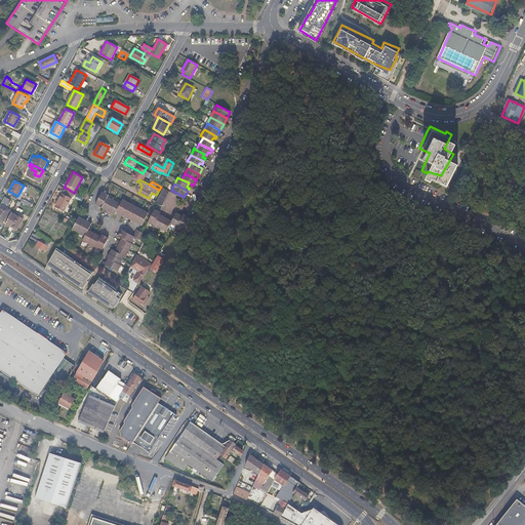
[(55,206),(65,211),(74,193),(66,188),(55,206)]
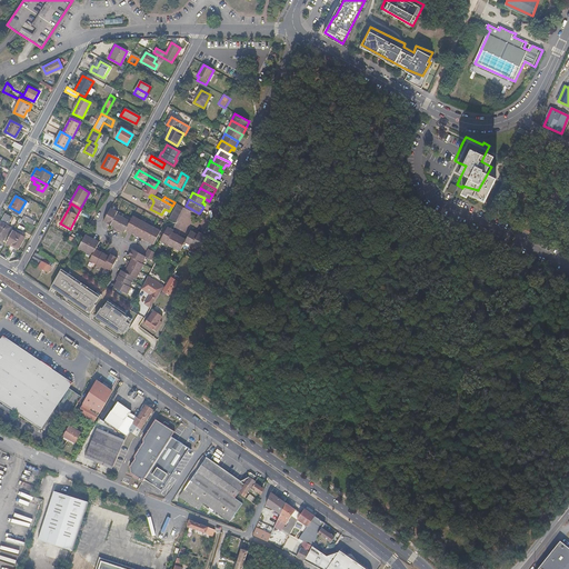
[(113,209),(106,222),(113,227),(119,216),(120,212),(113,209)]
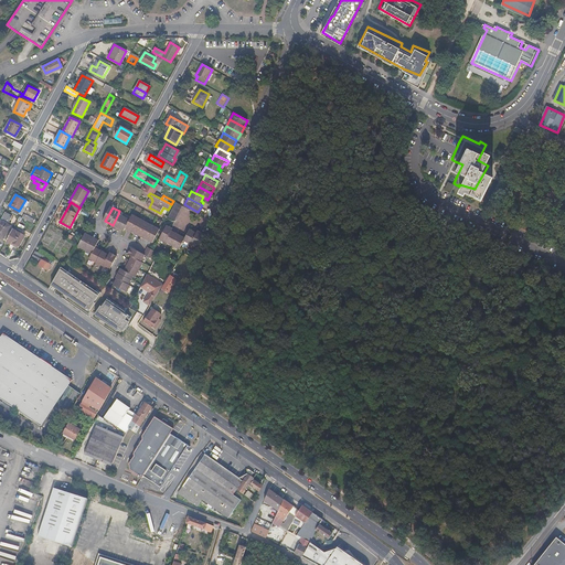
[(0,223),(0,236),(3,238),(11,226),(8,224),(12,216),(6,213),(0,223)]
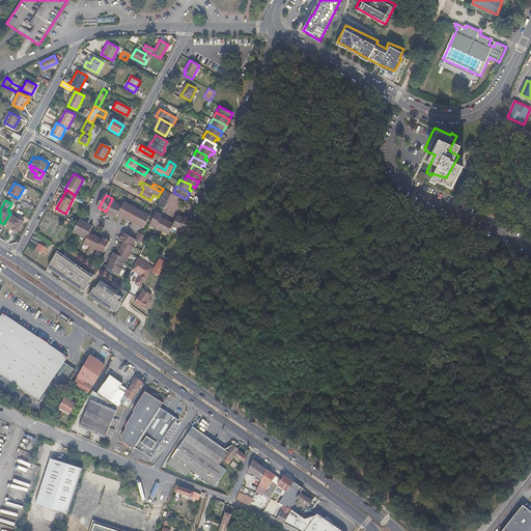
[(109,214),(107,216),(110,217),(117,204),(111,201),(106,212),(109,214)]
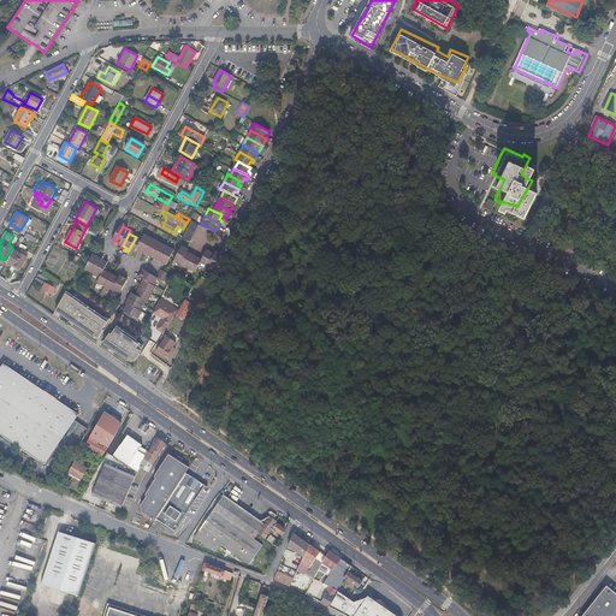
[(146,235),(143,241),(138,250),(146,254),(154,238),(146,235)]
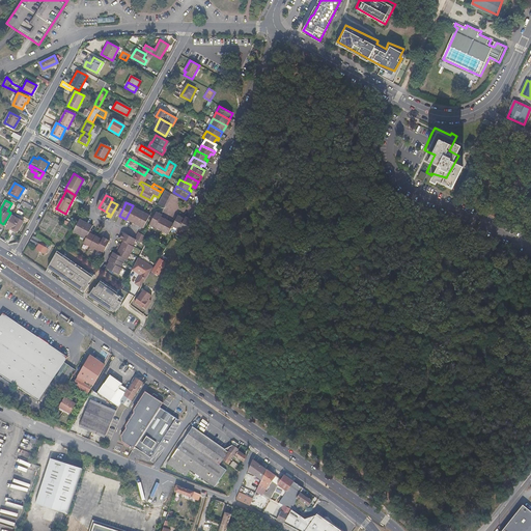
[(118,218),(119,216),(123,207),(117,204),(110,217),(112,219),(114,216),(118,218)]
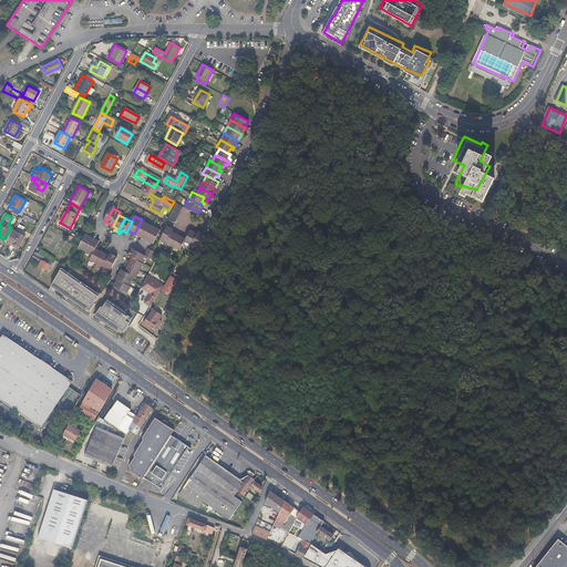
[(141,237),(148,224),(142,219),(134,234),(141,237)]
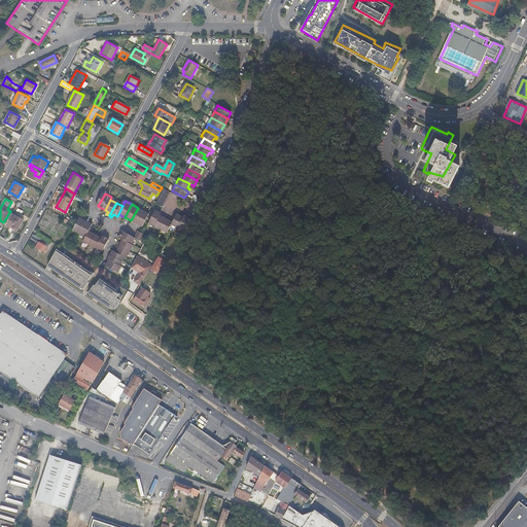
[(137,223),(144,211),(138,208),(131,220),(137,223)]
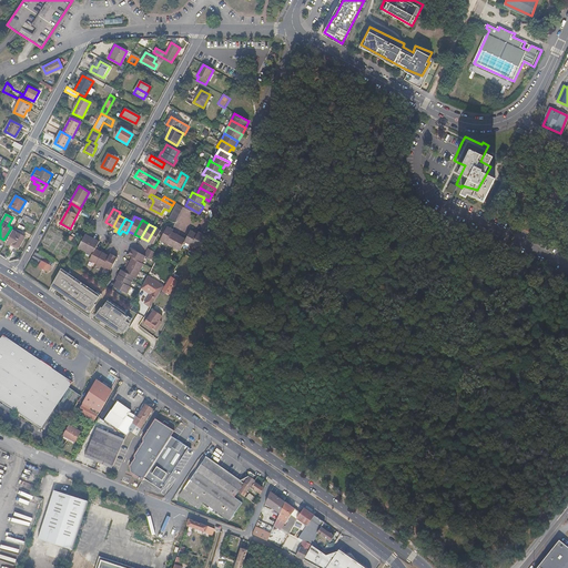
[(183,249),(185,244),(190,235),(186,233),(185,235),(179,232),(180,229),(170,224),(163,237),(176,245),(183,249)]
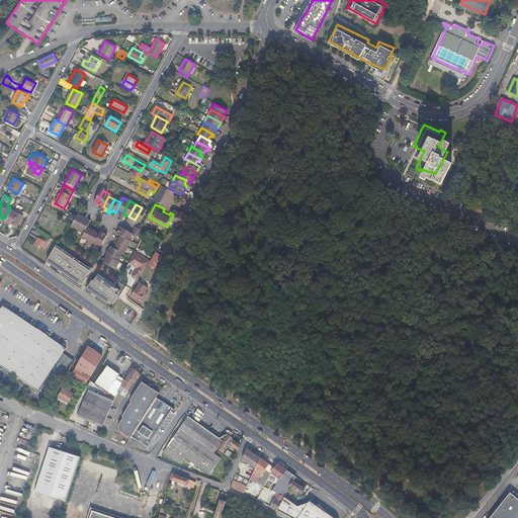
[(142,207),(135,220),(142,224),(148,210),(142,207)]
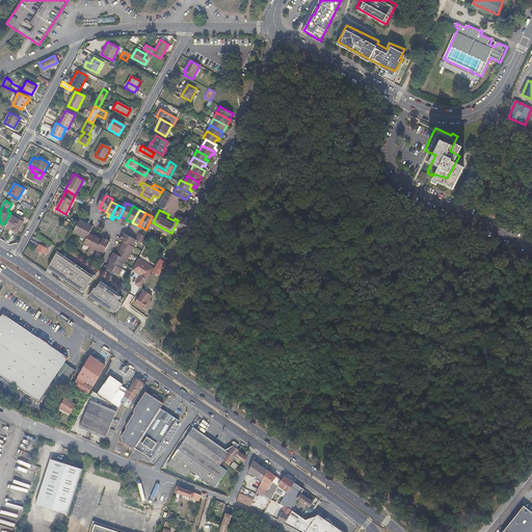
[(23,222),(12,216),(6,228),(17,234),(23,222)]
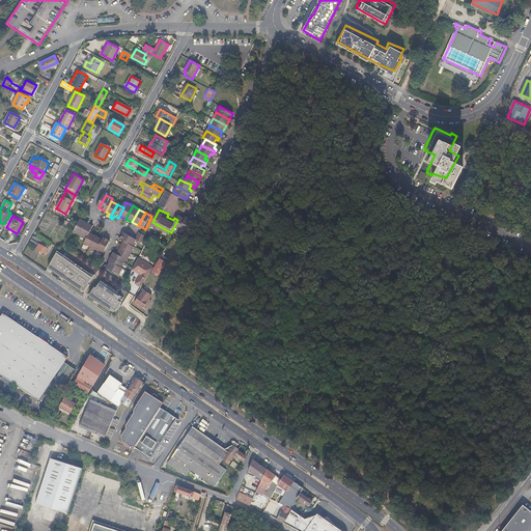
[(178,218),(177,220),(173,228),(179,232),(187,219),(183,218),(182,220),(178,218)]
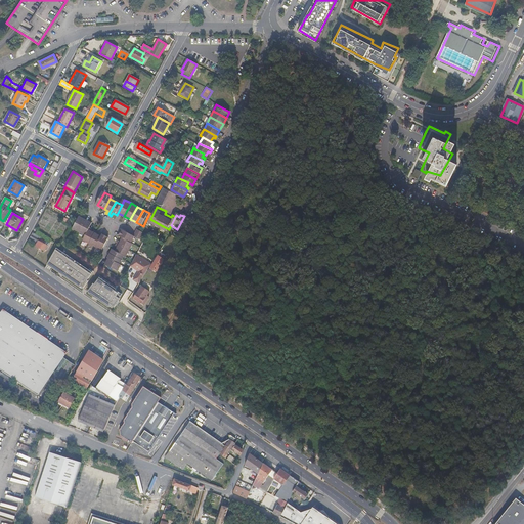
[(184,216),(177,229),(183,232),(189,219),(184,216)]
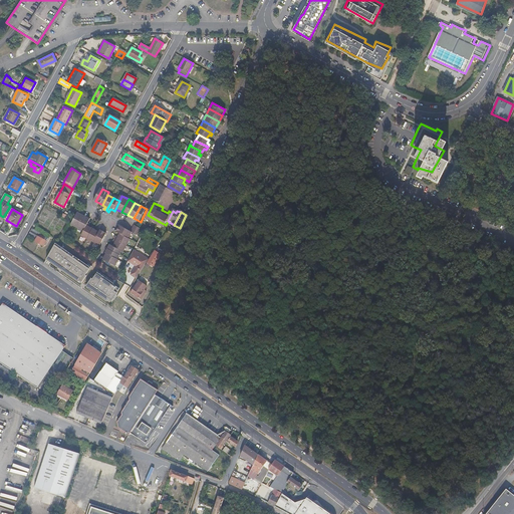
[(78,213),(72,225),(78,228),(84,216),(78,213)]
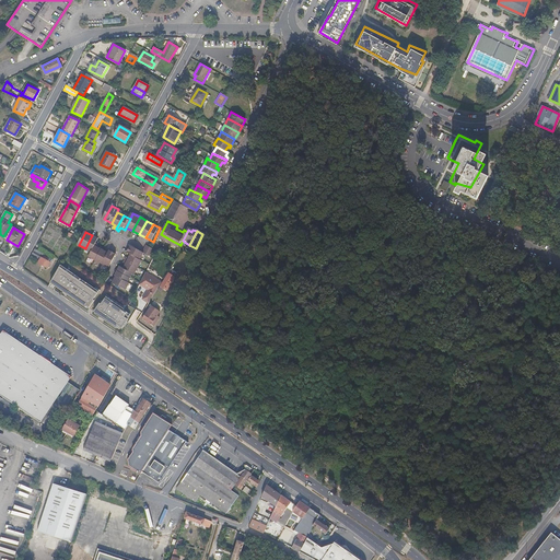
[(85,248),(92,253),(96,244),(98,238),(92,235),(85,248)]
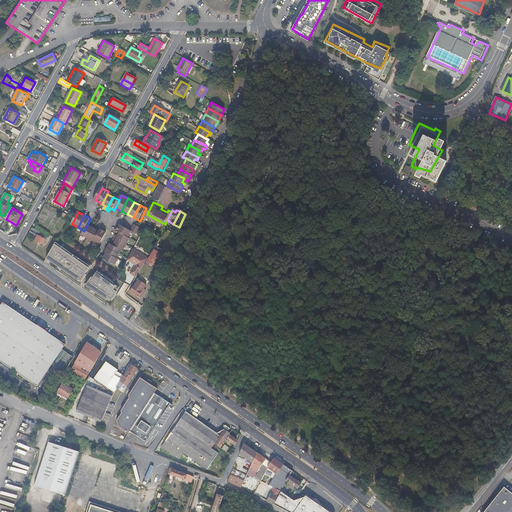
[(88,223),(84,231),(82,235),(88,239),(93,228),(91,226),(92,225),(88,223)]
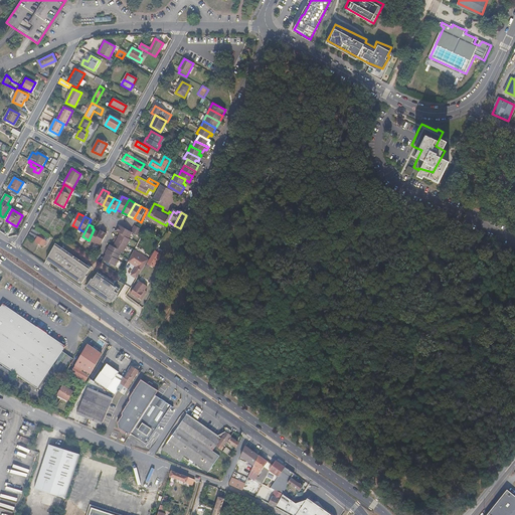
[(115,233),(120,235),(128,239),(131,233),(118,226),(115,233)]
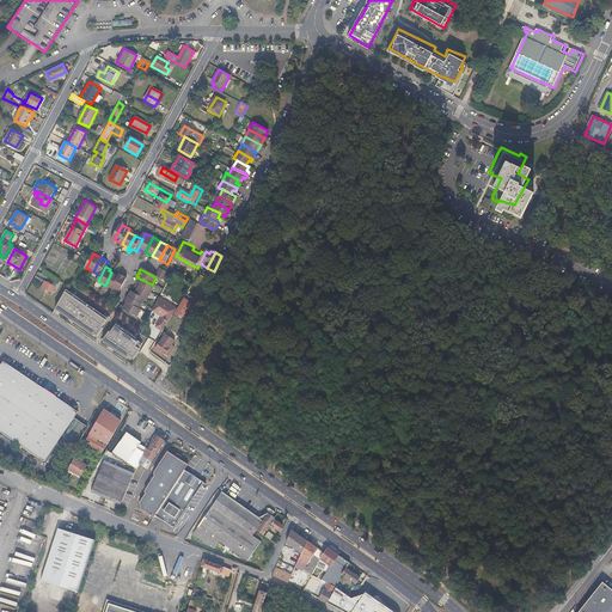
[(112,289),(121,274),(117,271),(115,274),(111,273),(105,286),(112,289)]
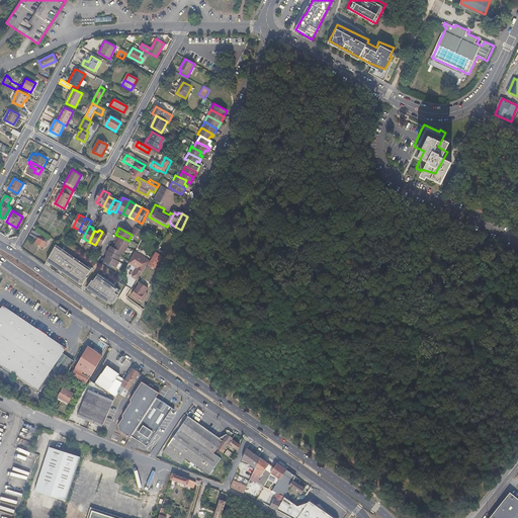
[(102,232),(95,245),(101,248),(108,235),(102,232)]
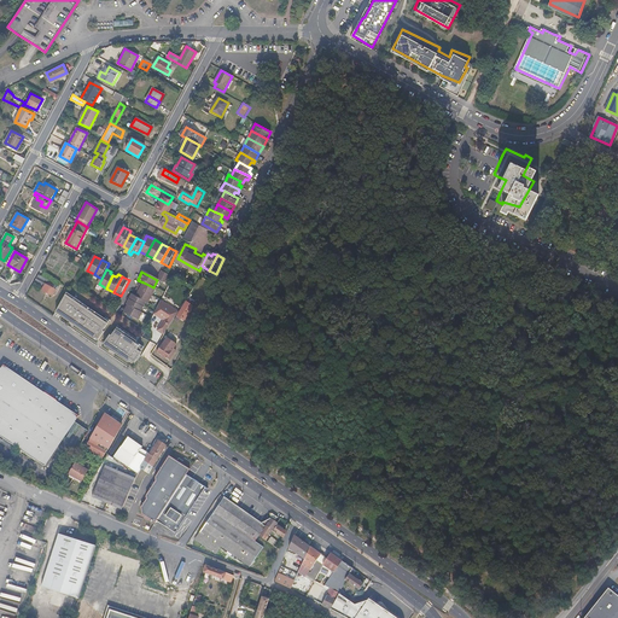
[(151,296),(156,289),(153,287),(144,283),(141,286),(139,285),(136,289),(151,296)]
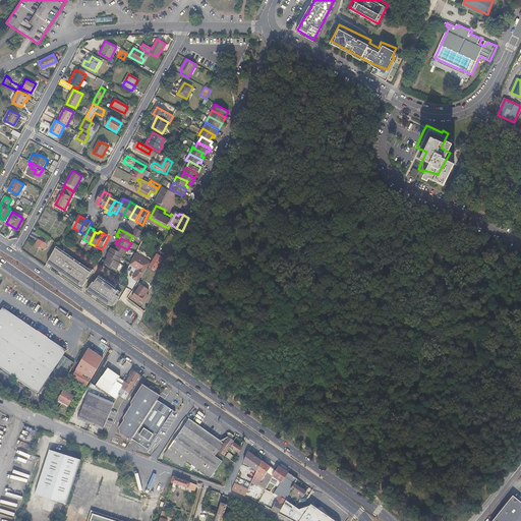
[(47,244),(38,239),(35,244),(45,249),(47,244)]
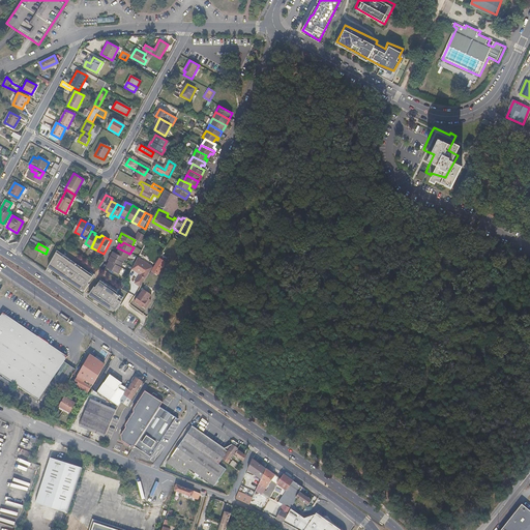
[(118,252),(116,255),(125,260),(126,260),(129,254),(117,247),(116,251),(118,252)]
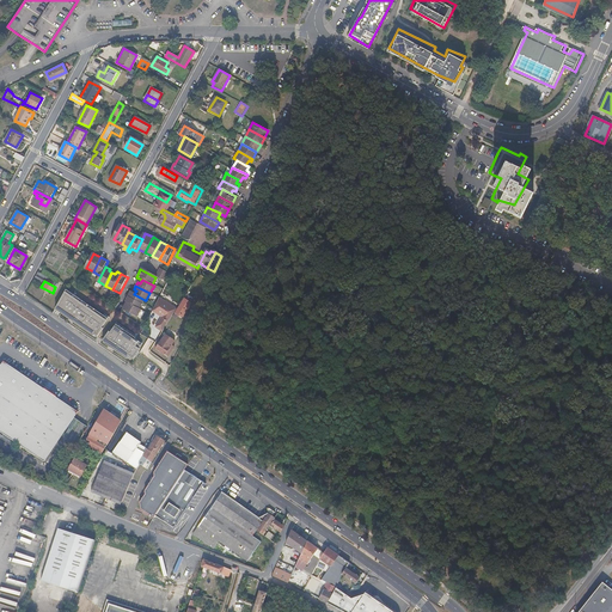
[(55,308),(68,318),(79,299),(66,291),(55,308)]
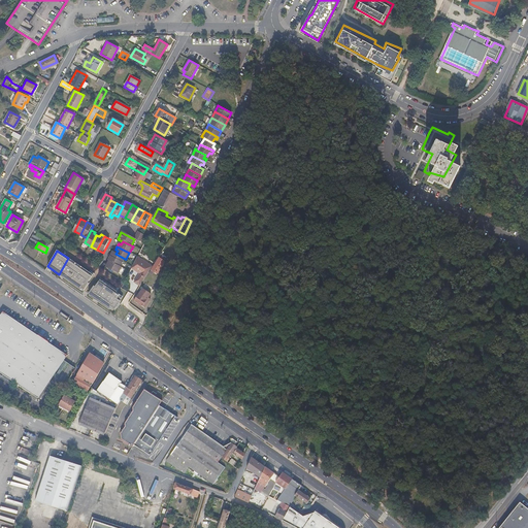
[(125,259),(116,254),(112,253),(110,257),(123,263),(125,259)]
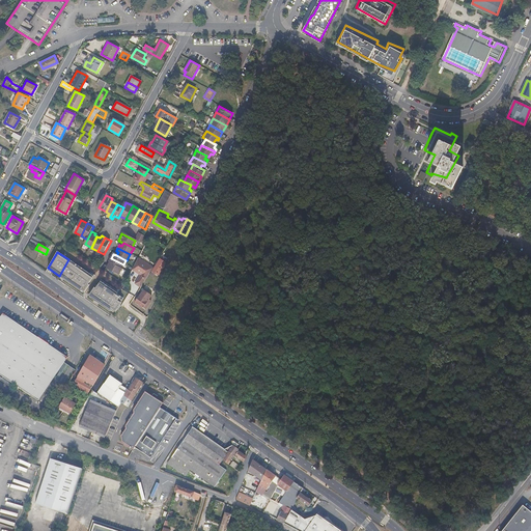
[(109,262),(110,262),(121,269),(123,264),(111,258),(109,262)]
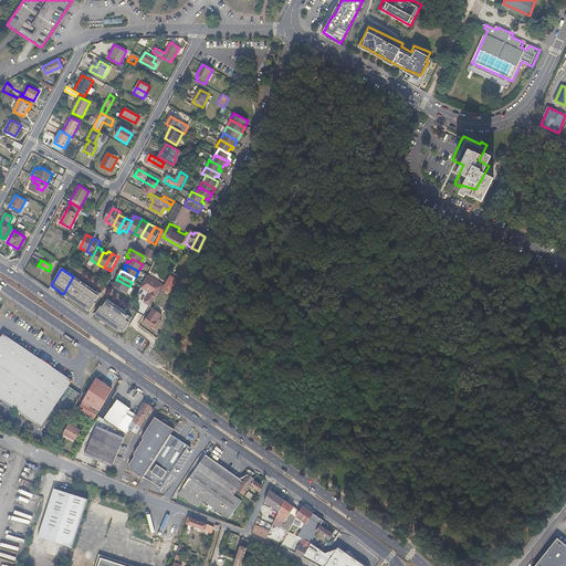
[(144,302),(150,306),(165,283),(147,275),(142,287),(149,292),(144,302)]
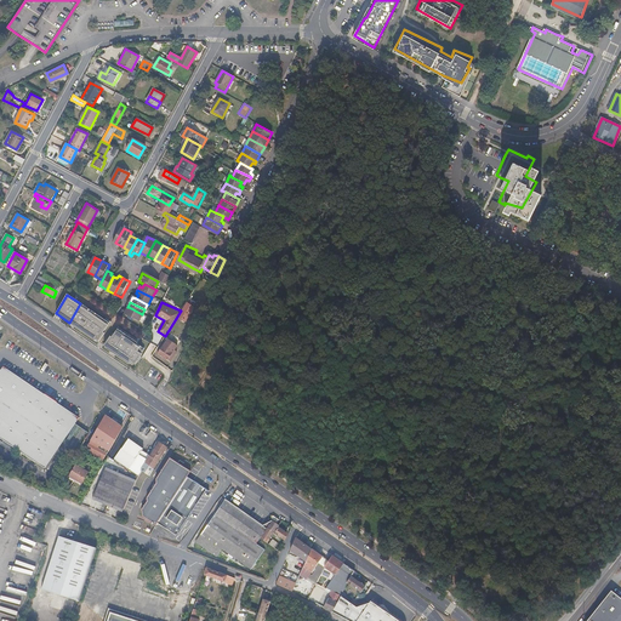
[(177,318),(184,322),(194,307),(187,302),(177,318)]
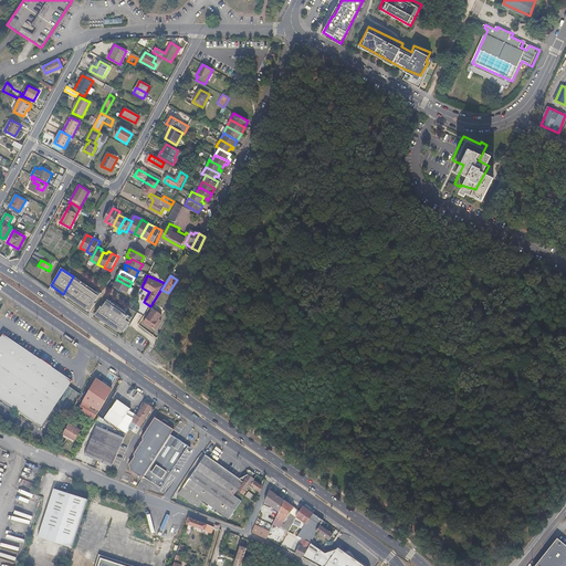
[(100,295),(73,276),(63,294),(69,297),(67,299),(86,311),(86,310),(90,312),(95,304),(94,304),(100,295)]
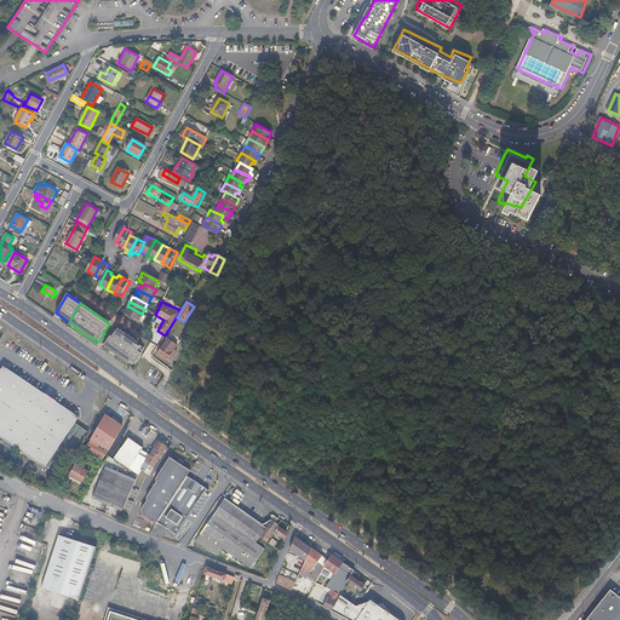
[(141,322),(144,315),(142,314),(128,306),(125,314),(141,322)]
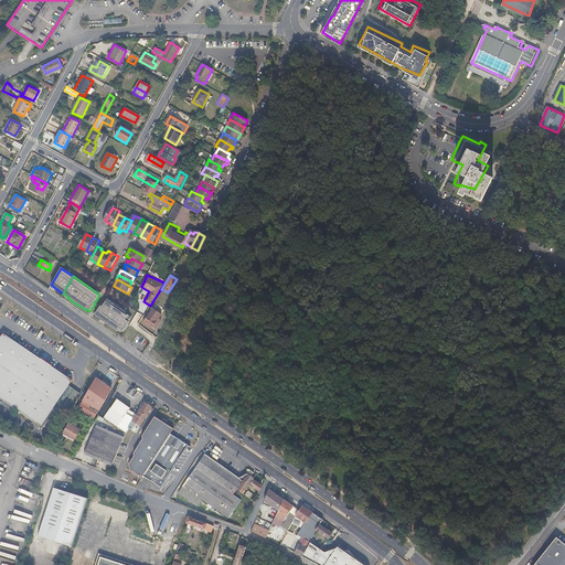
[(106,324),(110,328),(120,308),(107,299),(103,305),(102,305),(95,313),(93,312),(93,313),(106,323),(106,324)]
